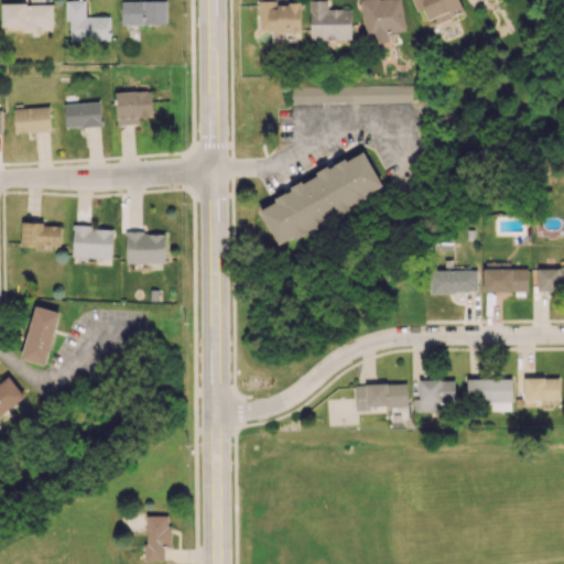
[(85,0),(65,1),(65,21),(69,21),(69,40),(110,39),(110,17),(85,17),(85,0)]
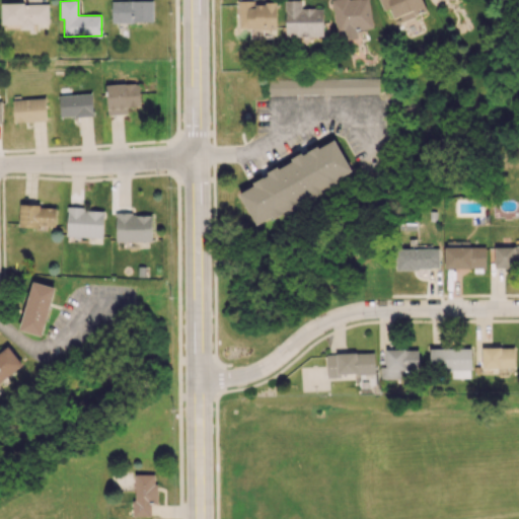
[(141,0),(110,1),(112,22),(154,21),(153,0),(141,0)]
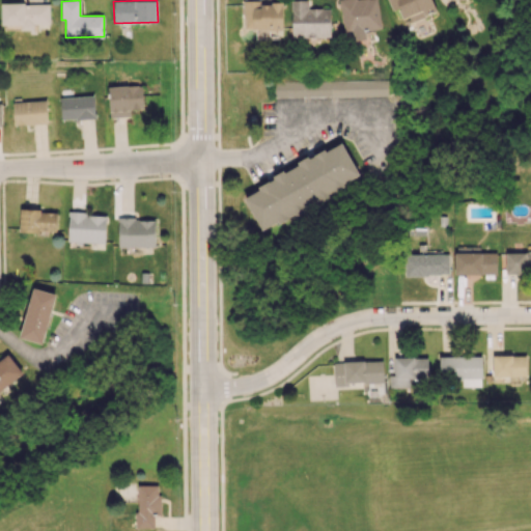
[(283,29),(282,1),(255,2),(255,0),(244,1),(244,30),(283,29)]
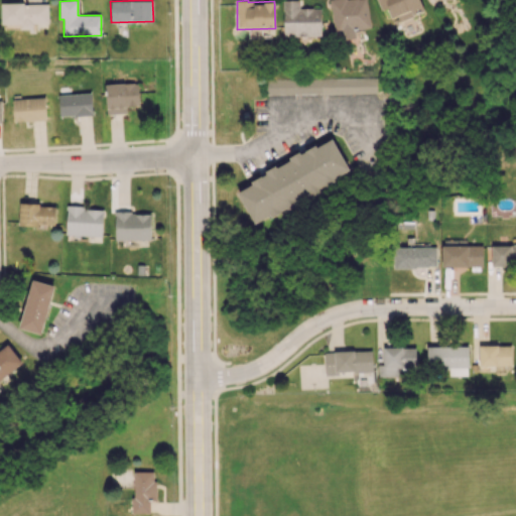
[(321,35),(320,8),(299,8),(298,0),(292,0),(282,0),(283,36),(321,35)]
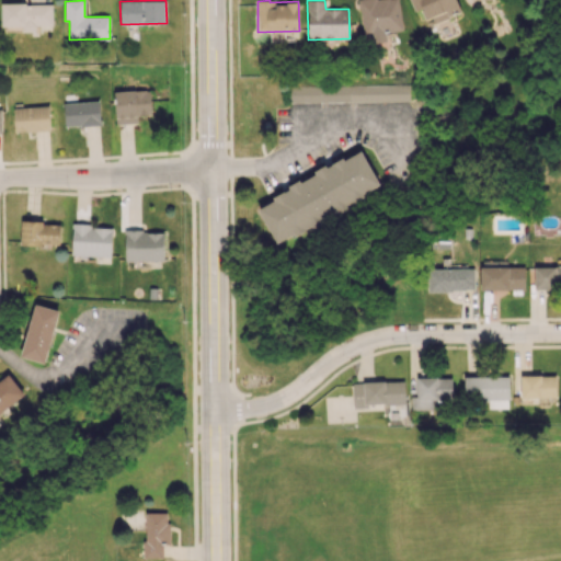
[(357,0),(358,0),(364,43),(374,42),(374,45),(386,43),(385,33),(403,30),(398,0),(357,0)]
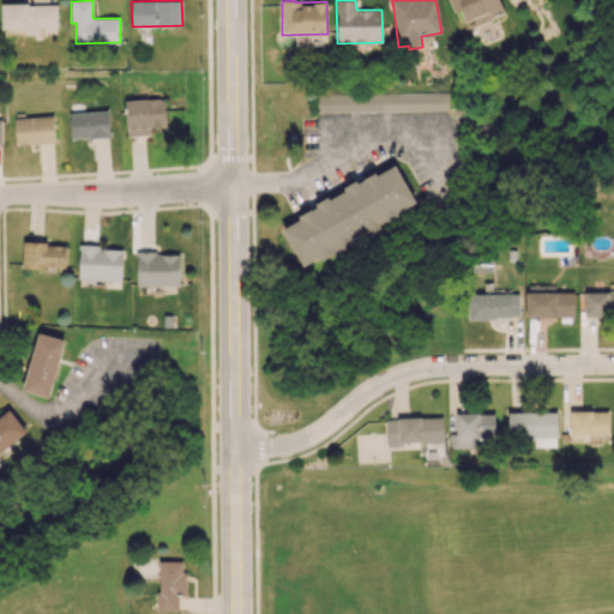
[(504,12),(498,0),(457,0),(468,26),(504,12)]
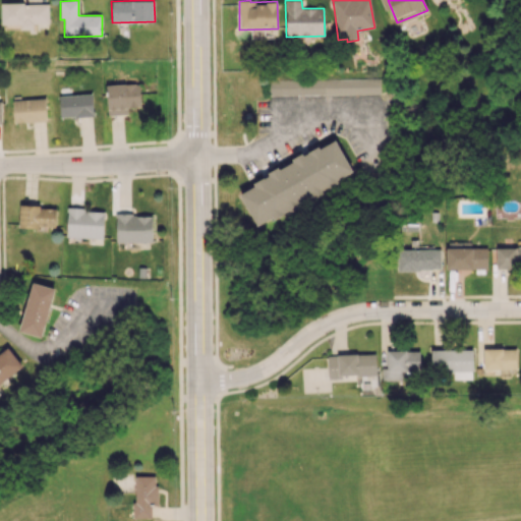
[(48,3),(1,3),(1,30),(34,30),(34,24),(49,23),(48,3)]
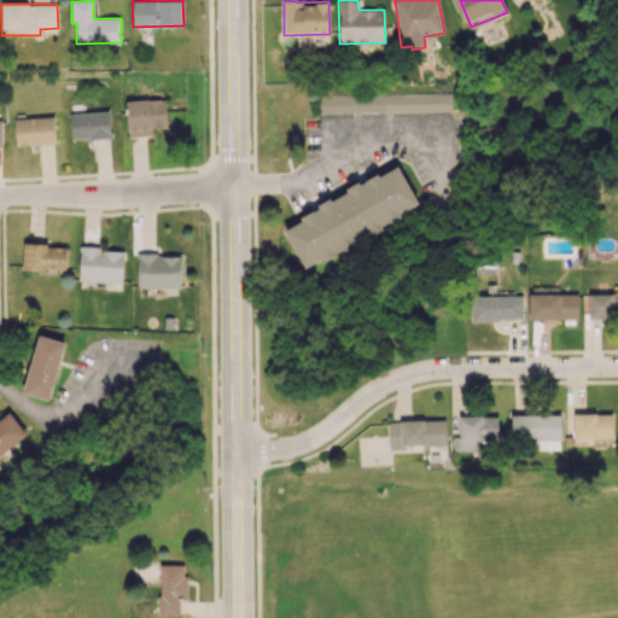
[(151,127),(167,127),(165,99),(126,100),(127,136),(151,135),(151,127)]
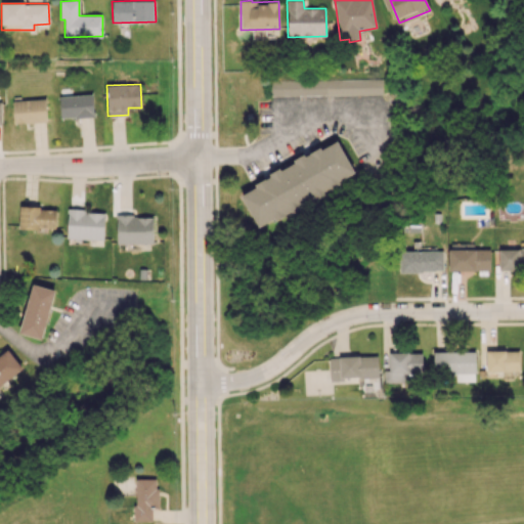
[(59,95),(59,118),(93,117),(93,94),(59,95)]
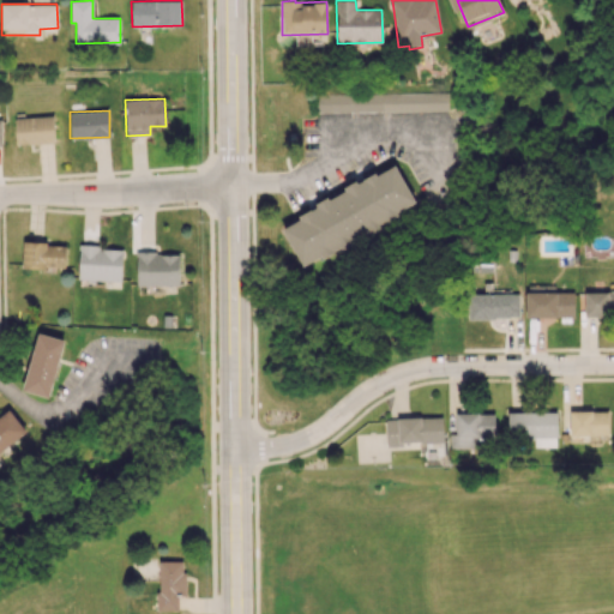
[(14,118),(16,144),(54,143),(54,116),(14,118)]
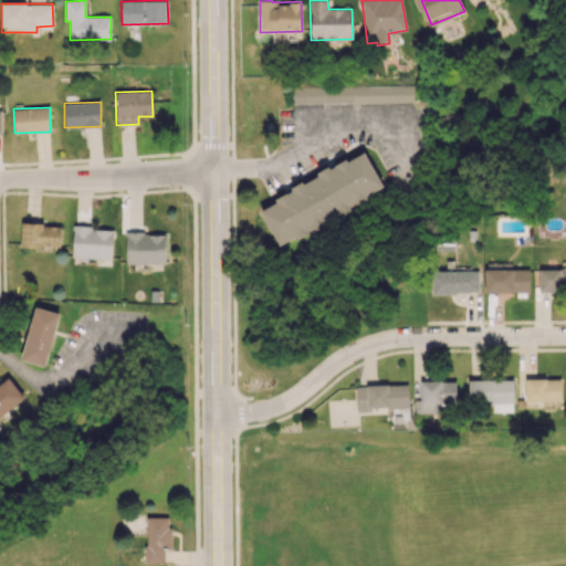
[(276,243),(385,194),(366,153),(272,195),(276,203),(261,210),(276,243)]
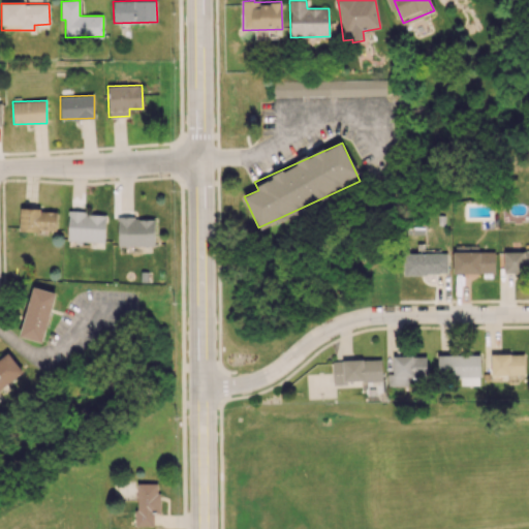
[(57,210),(20,209),(19,230),(56,231),(57,210)]
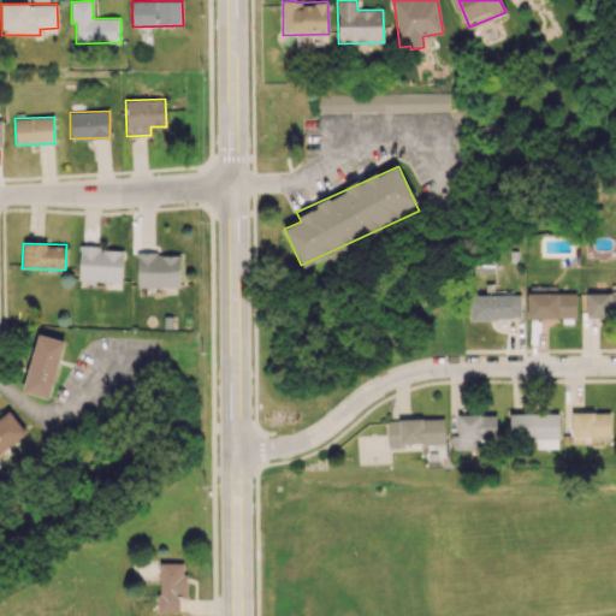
[(122,282),(123,248),(80,248),(78,280),(122,282)]
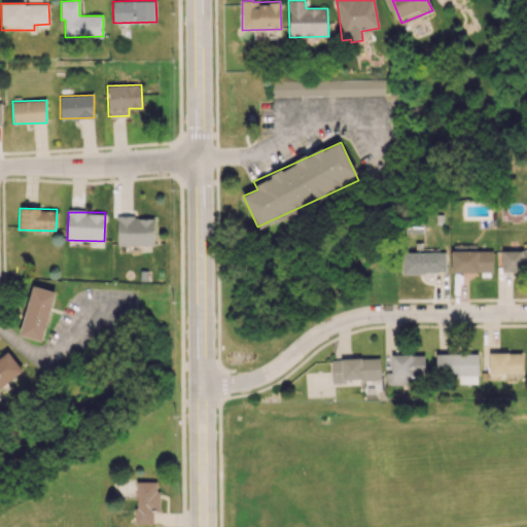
[(153,216),(116,217),(117,245),(154,245),(153,216)]
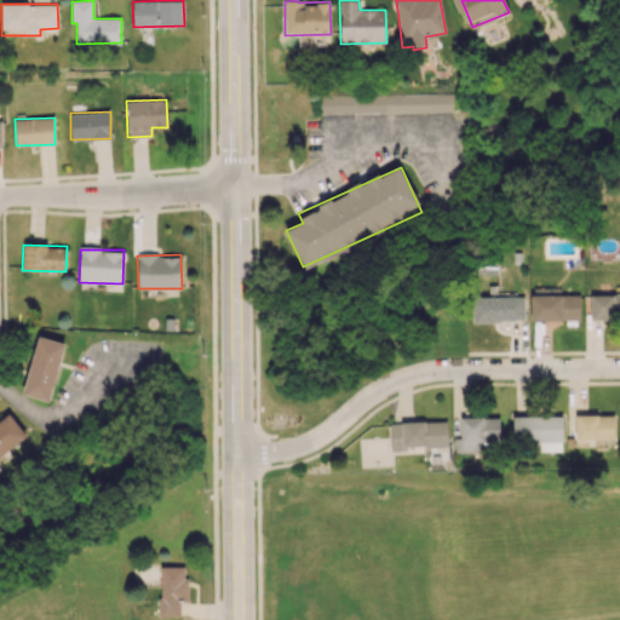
[(619,293),(590,294),(590,320),(619,319),(619,293)]
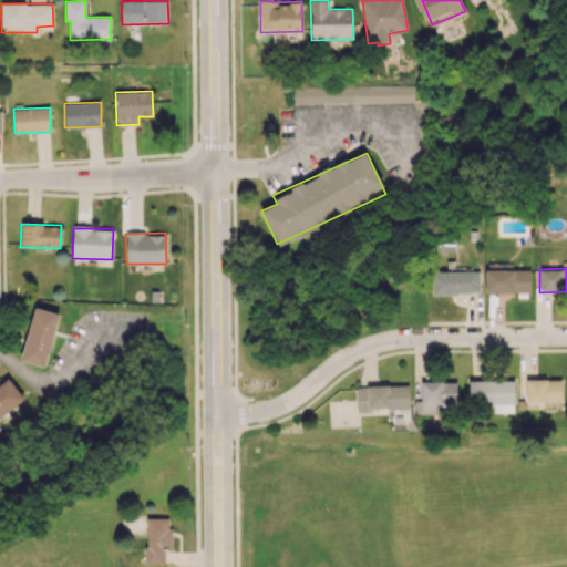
[(529,269),(485,270),(485,292),(531,292),(529,269)]
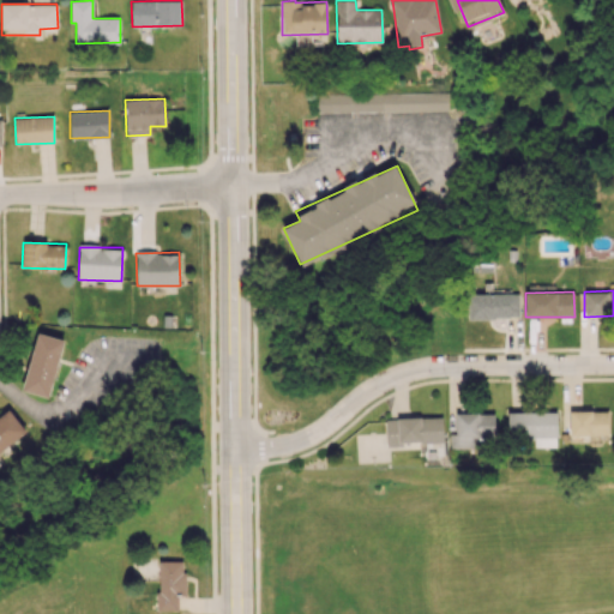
[(519,293),(467,294),(468,319),(519,318),(519,293)]
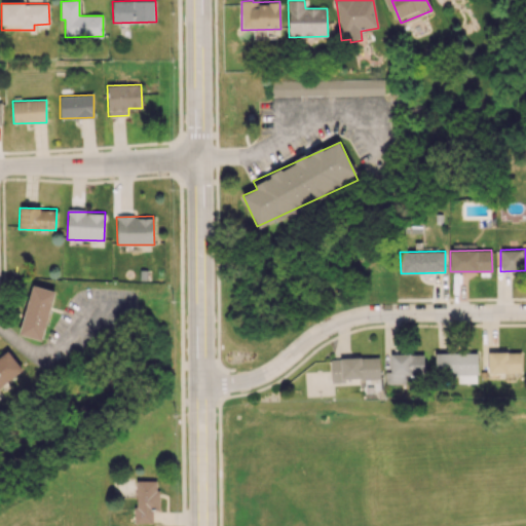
[(55,292),(33,285),(19,334),(41,341),(55,292)]
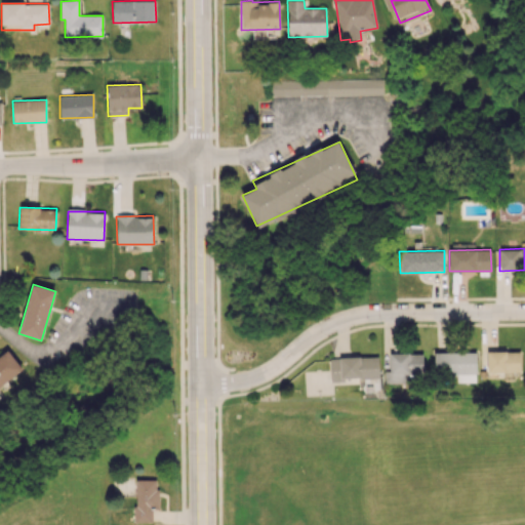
[(0,387),(23,369),(7,350),(0,355),(0,387)]
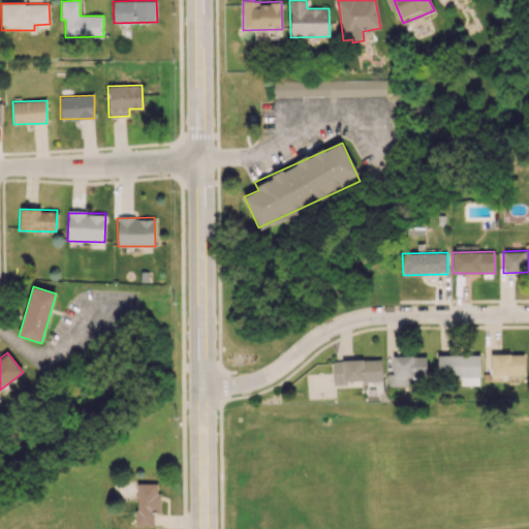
[(524,353),(491,354),(491,375),(524,375),(524,353)]
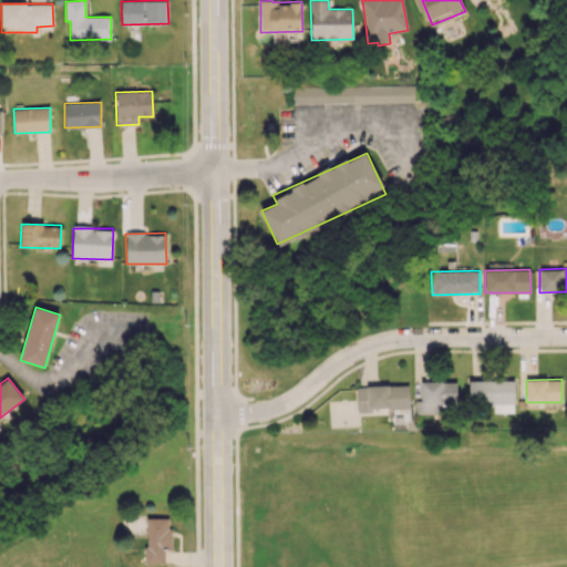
[(514,381),(470,380),(468,406),(493,406),(493,412),(513,412),(514,381)]
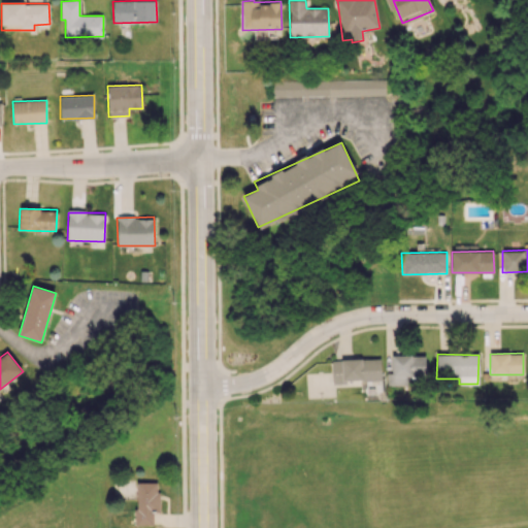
[(425,355),(392,356),(392,372),(386,373),(387,386),(410,385),(410,377),(426,376),(425,355)]
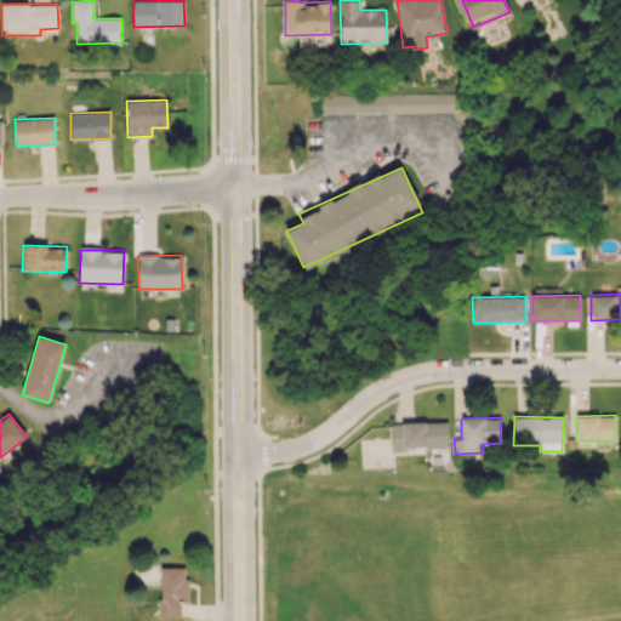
[(389,423),(391,450),(448,448),(448,421),(389,423)]
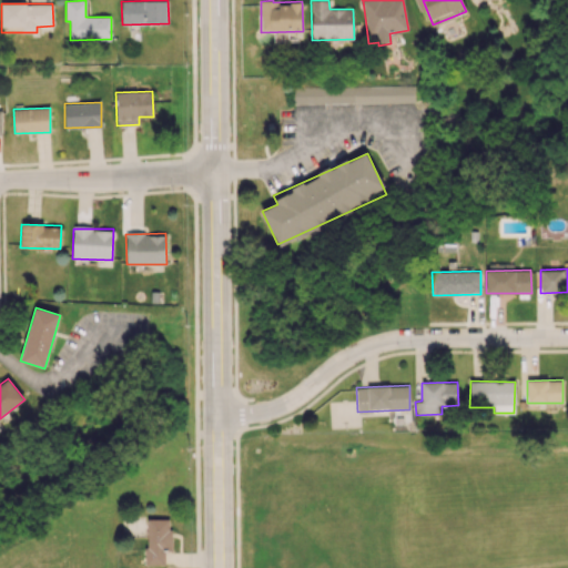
[(170,519),(145,519),(146,565),(164,565),(164,547),(171,546),(170,519)]
